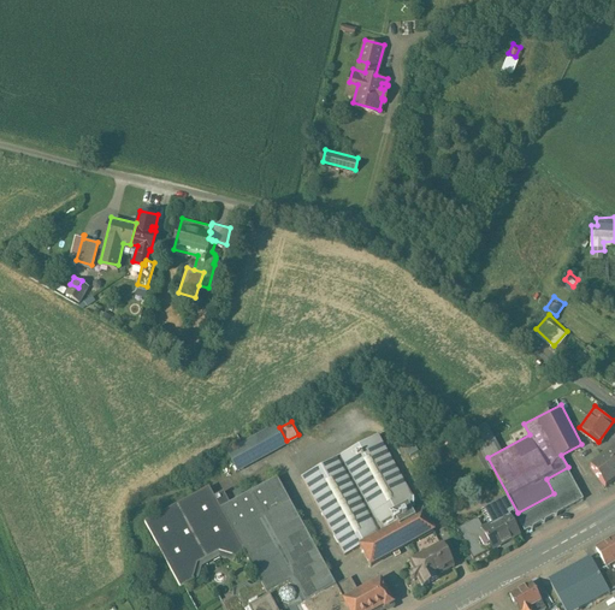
[(275,422),(228,449),(237,466),(284,439),(275,422)]
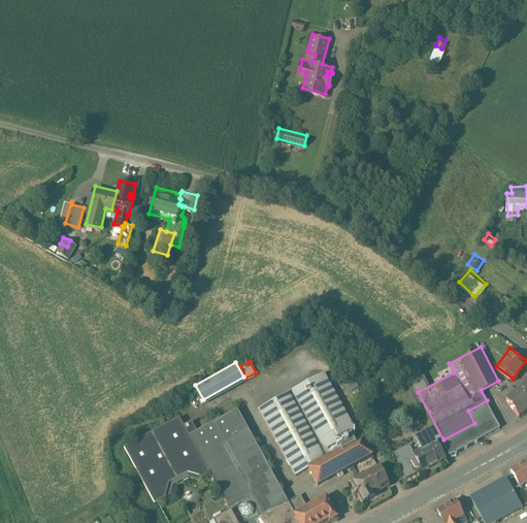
[(356,427),(324,369),(259,405),(296,472),(308,465),(318,482),(372,452),(363,434),(355,438),(351,430),(356,427)]
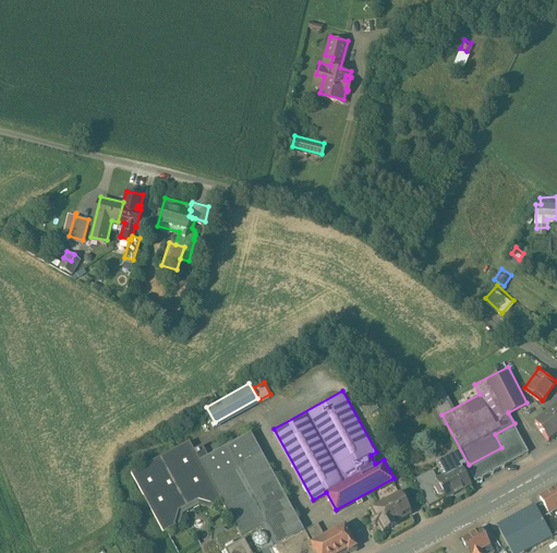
[(378,406),(374,396),(366,399),(372,409),(378,406)]
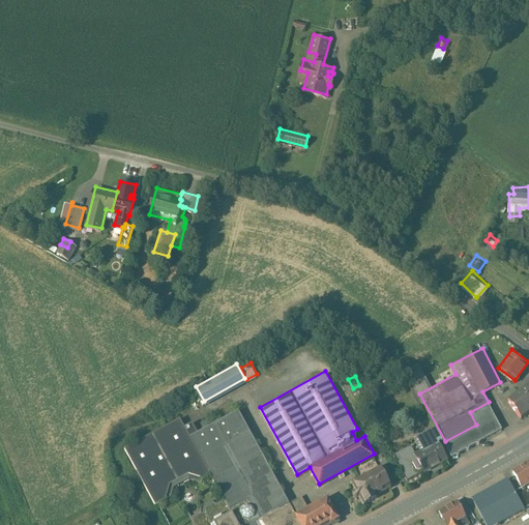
[(390,376),(380,383),(386,391),(397,385),(390,376)]
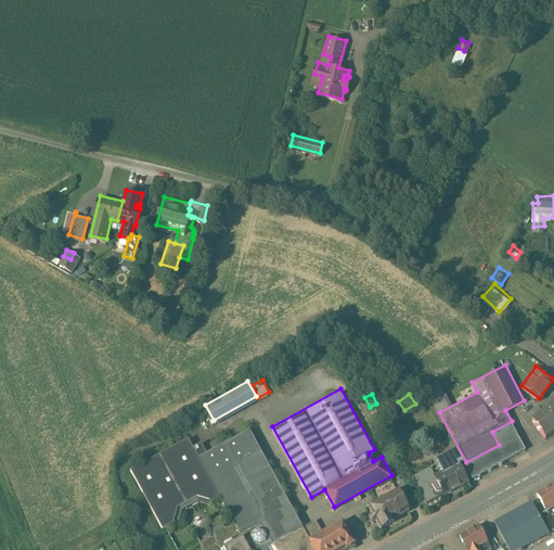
[(553,400),(532,418),(545,435),(553,429),(553,400)]
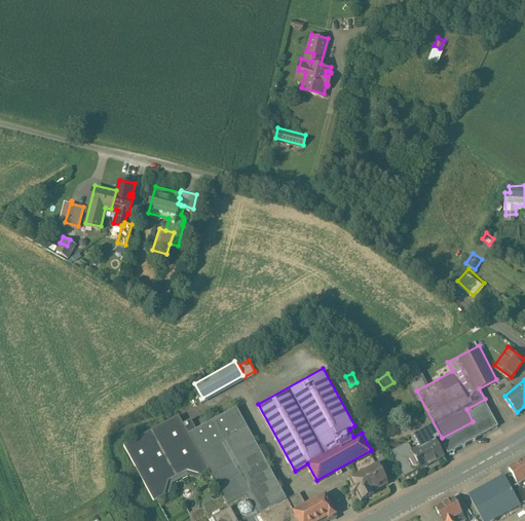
[(473,421),(442,438),(448,450),(452,448),(455,448),(455,446),(462,442),(464,443),(465,441),(473,437),(475,437),(476,435),(498,422),(485,399),(466,409),(473,421)]
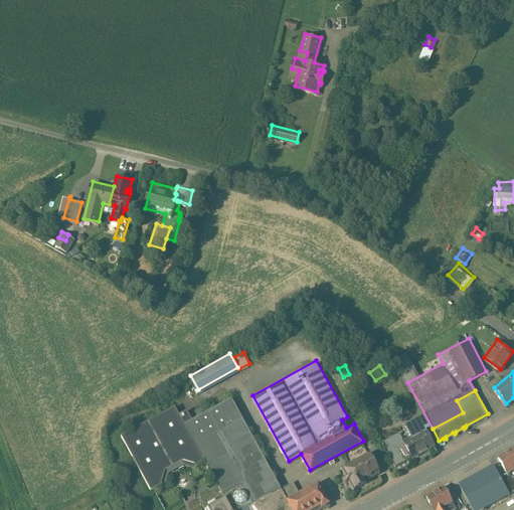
[(281,486),(231,395),(192,417),(187,408),(179,412),(175,404),(122,434),(151,488),(163,482),(162,480),(166,468),(183,458),(196,462),(196,463),(204,459),(219,486),(223,494),(226,493),(232,503),(235,509),(287,509),(293,507),(288,498),(285,492),(282,486),(281,486)]
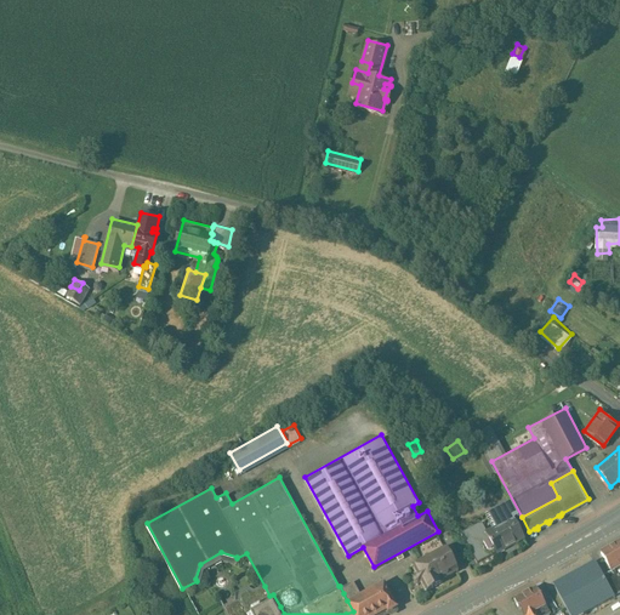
[(245,487),(231,495),(234,500),(248,493),(245,487)]
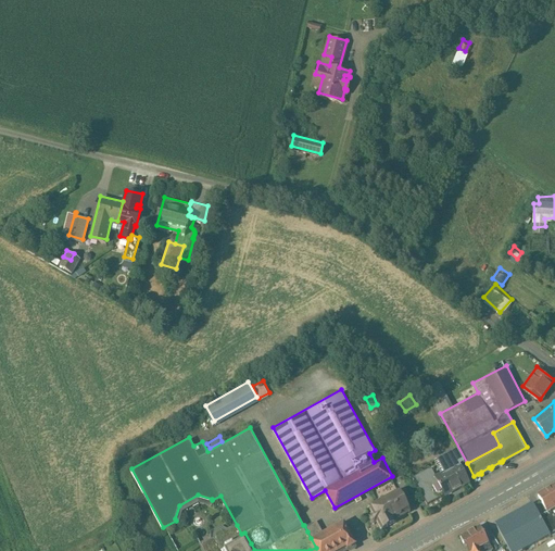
[(434,459),(441,472),(459,461),(453,449),(434,459)]
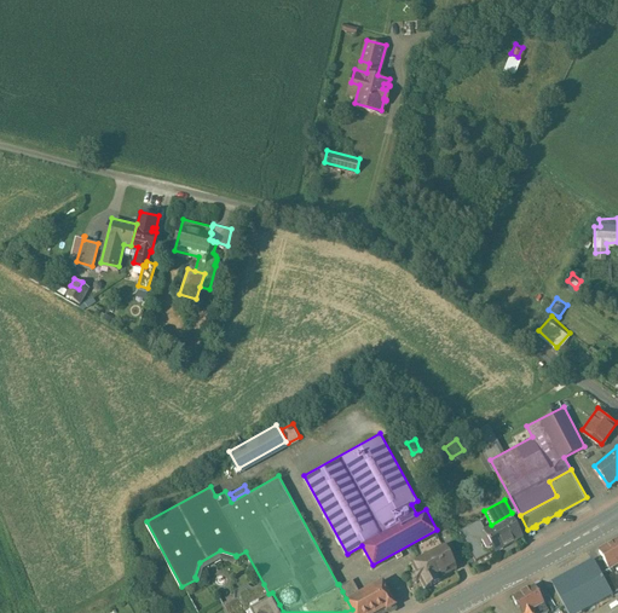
[(491,525),(485,528),(495,548),(523,532),(521,532),(512,513),(491,525)]
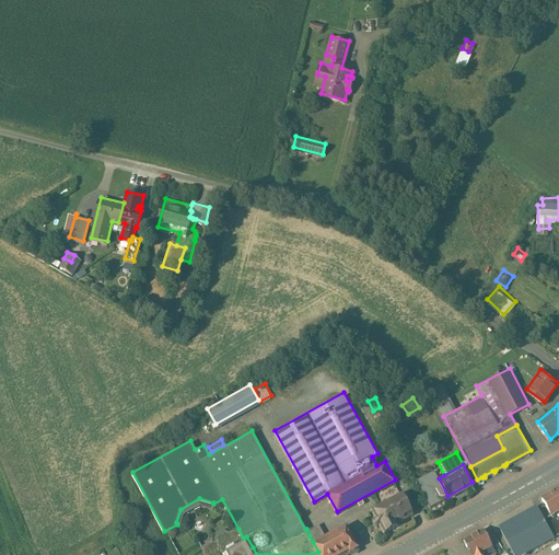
[(558,485),(543,495),(542,494),(533,499),(537,507),(538,507),(554,535),(558,532),(558,485)]
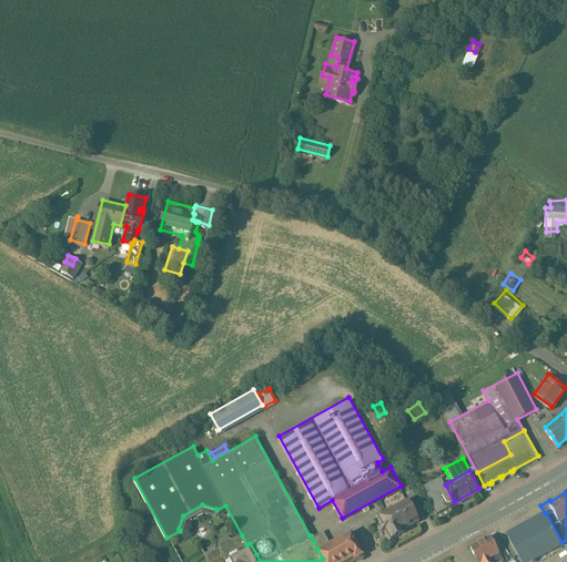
[(407,498),(376,513),(382,523),(378,524),(382,531),(385,529),(390,538),(405,529),(404,527),(418,518),(407,498)]
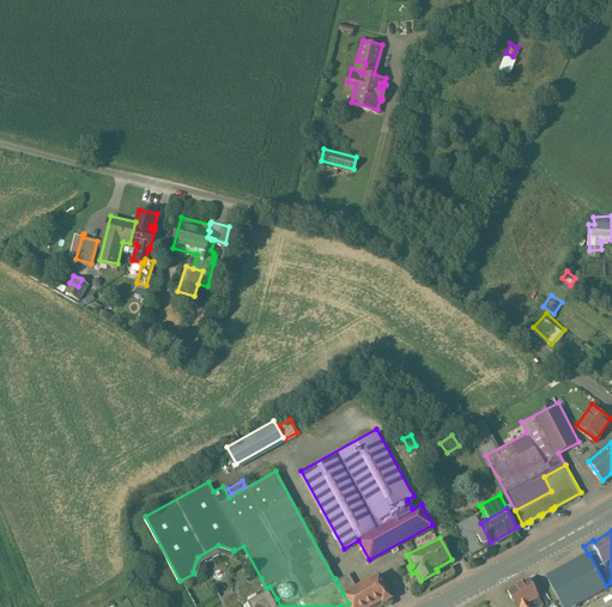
[(588,554),(547,576),(564,606),(565,606),(606,586),(589,554),(588,554)]
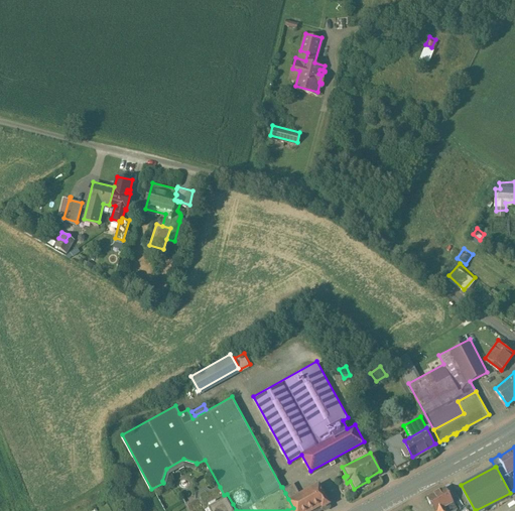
[(300,492),(293,480),(282,487),(285,493),(288,499),(300,492)]
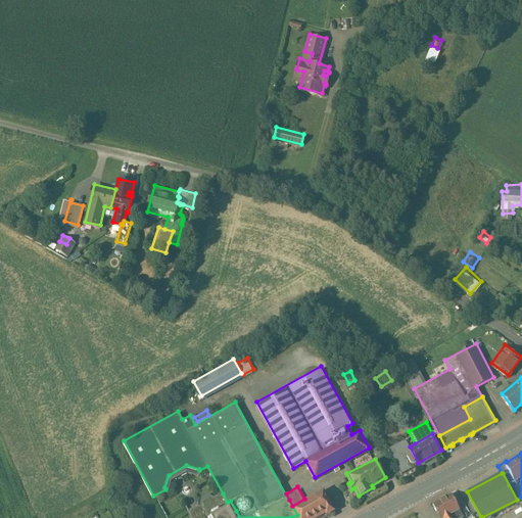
[(304,499),(292,506),(297,515),(298,517),(312,517),(326,511),(327,512),(334,509),(324,488),(304,499)]
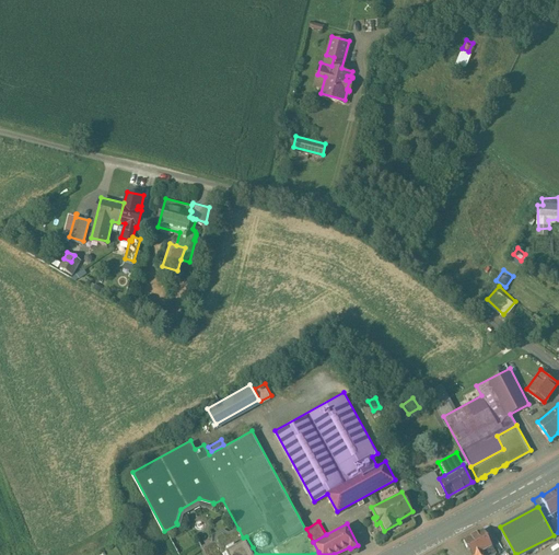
[(484,527),(464,538),(469,548),(470,547),(474,554),(489,554),(488,553),(495,550),(491,544),(492,543),(484,527)]
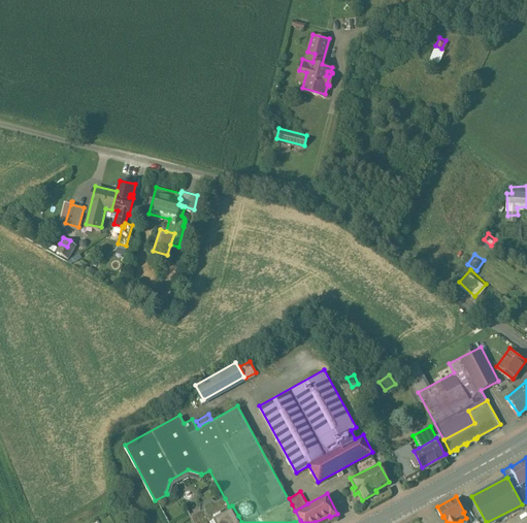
[(229,507),(225,498),(216,502),(210,499),(204,502),(204,508),(204,509),(199,509),(191,514),(193,519),(206,512),(212,522),(211,522),(225,522),(238,516),(232,505),(229,507)]
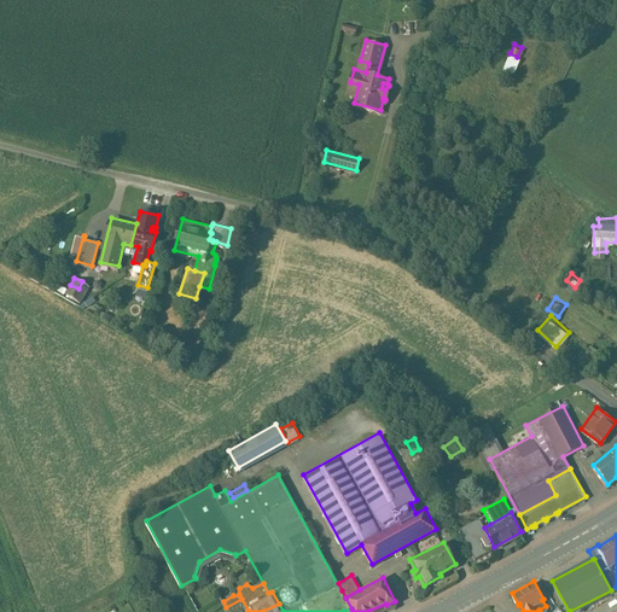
[(248,611),(249,611),(242,599),(226,607),(228,611),(248,611)]
